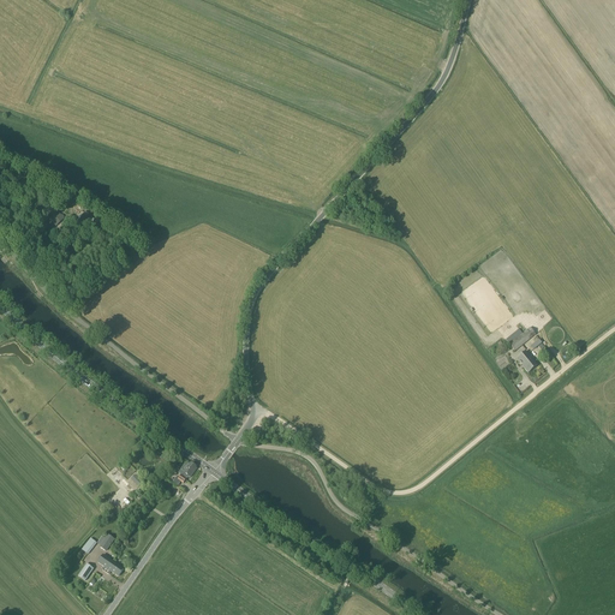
[(23,179),(19,174),(18,173),(10,179),(13,185),(23,179)]
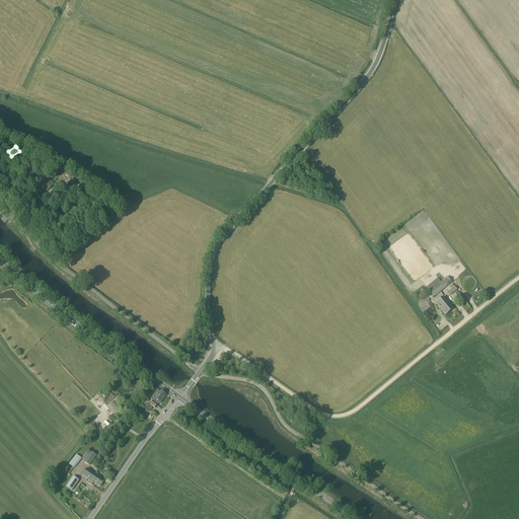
[(53,186),(53,184),(54,183),(52,181),(52,182),(47,177),(50,175),(43,167),(33,175),(41,182),(40,183),(47,192),(53,186)]
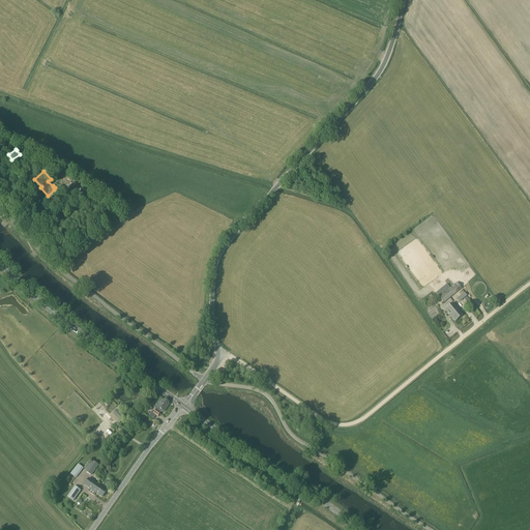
[(74,195),(75,195),(79,188),(80,187),(72,183),(67,190),(74,195)]
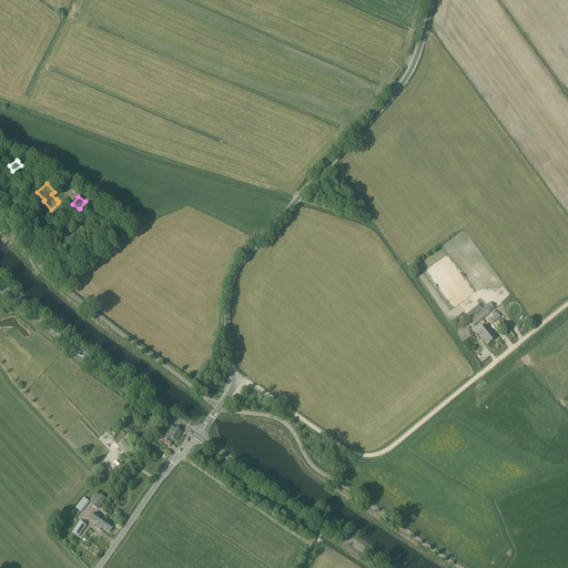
[(489,303),(470,318),(476,325),(495,310),(489,303)]
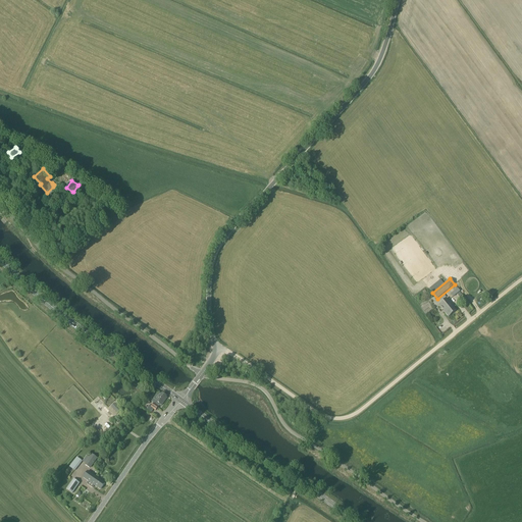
[(448,317),(456,310),(446,299),(438,305),(448,317)]
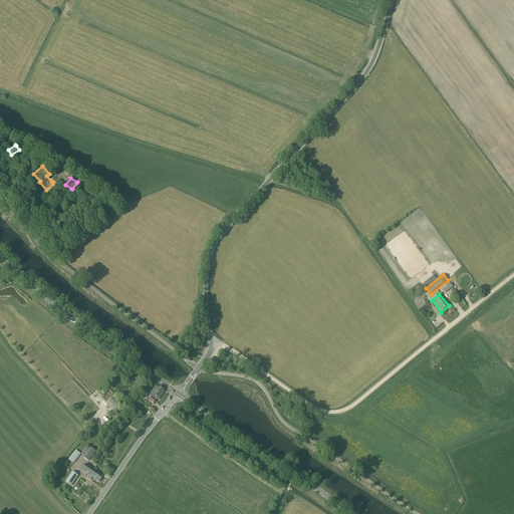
[(158,401),(164,393),(163,392),(164,391),(160,388),(159,389),(158,389),(153,396),(157,399),(156,399),(158,401)]
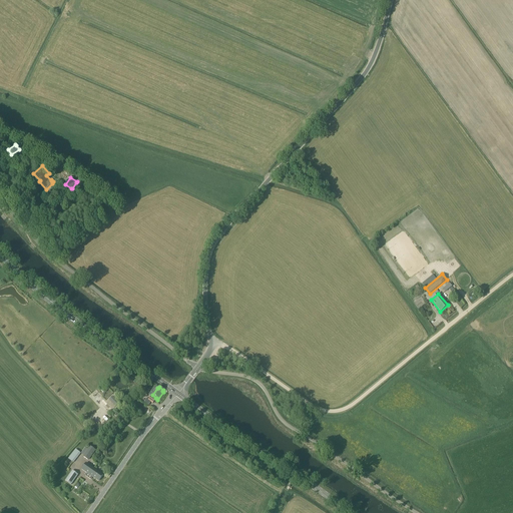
[(109,400),(115,407),(120,402),(114,395),(109,400)]
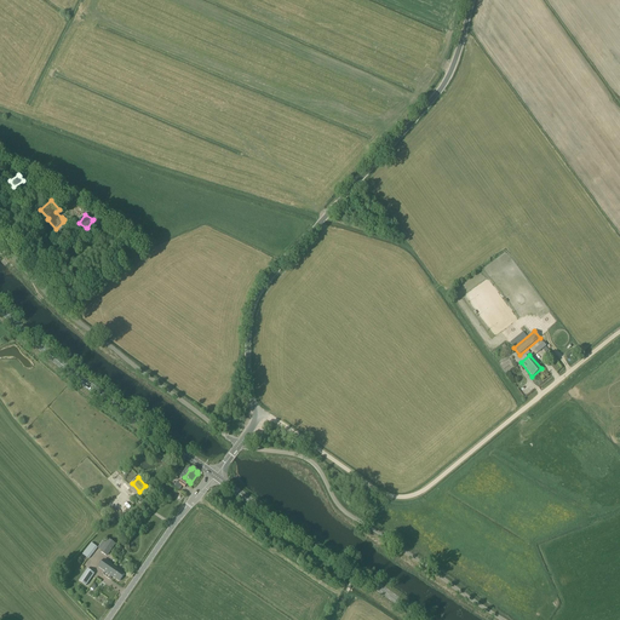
[(153,488),(160,482),(155,477),(149,483),(153,488)]
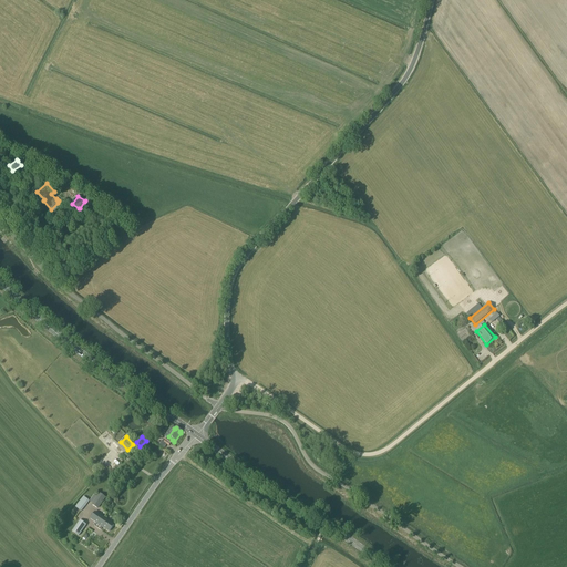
[(98,509),(105,498),(99,494),(91,505),(98,509)]
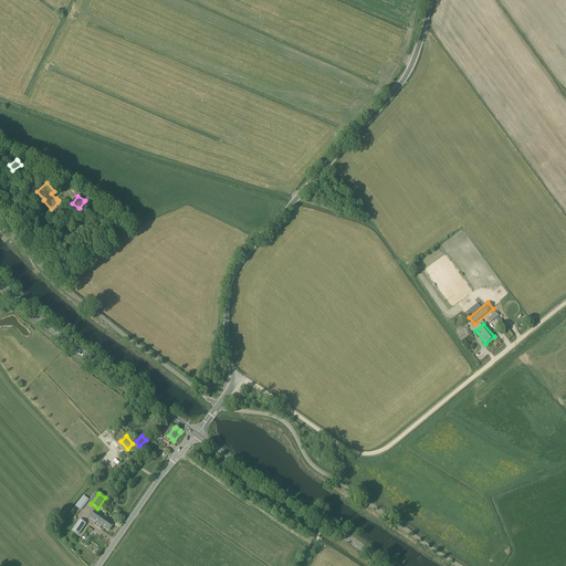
[(81,511),(88,501),(83,496),(75,506),(81,511)]
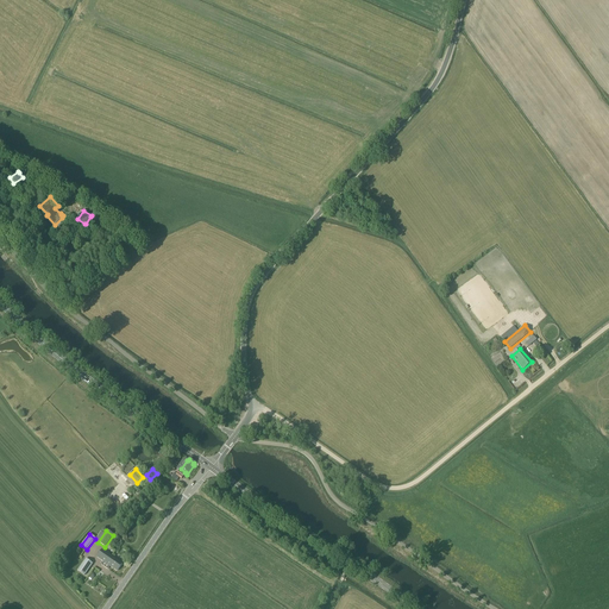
[(96,558),(117,571),(121,564),(101,551),(96,558)]
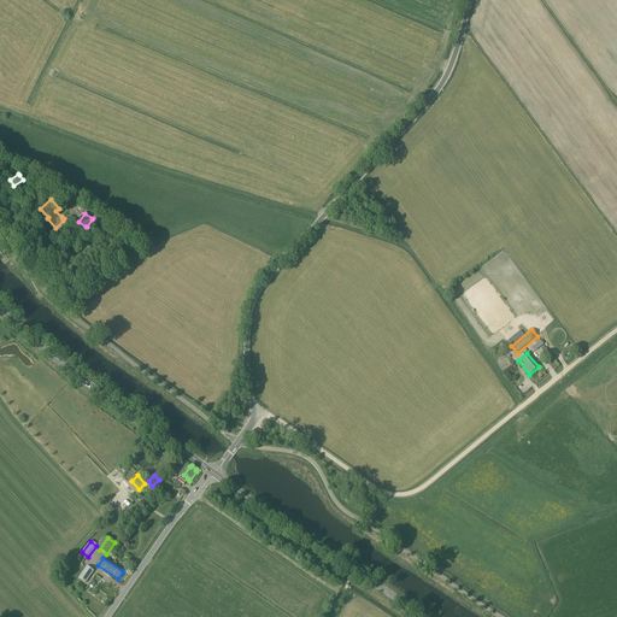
[(78,579),(86,583),(93,571),(87,566),(78,579)]
